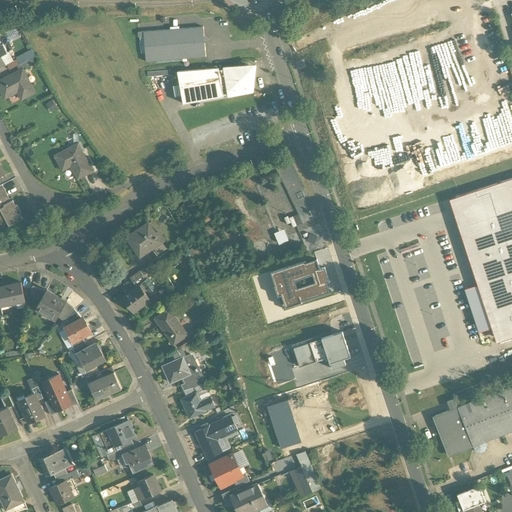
[(347,142),(502,98),(477,11),(388,37),(391,46),(324,65),(347,142)]
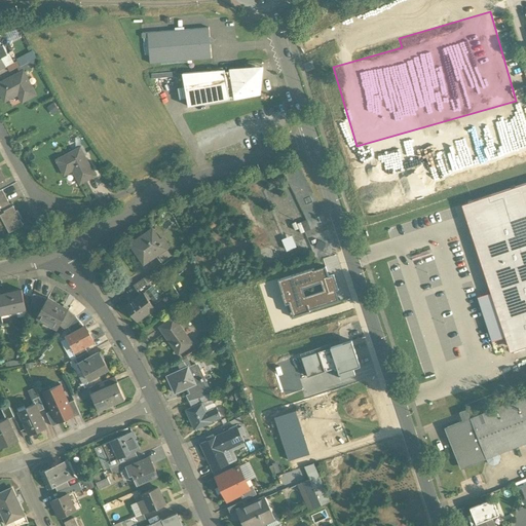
[(209,27),(142,32),(143,37),(147,36),(149,63),(212,58),(210,42),(212,42),(214,39),(211,38),(210,38),(209,27)]
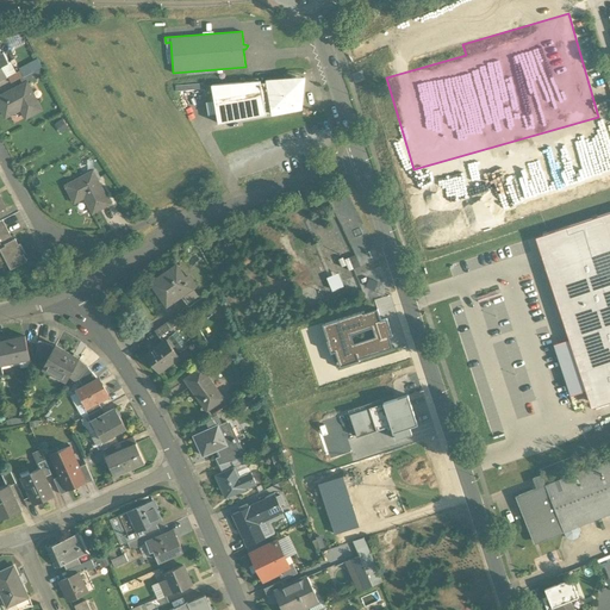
[(37,58),(27,63),(32,72),(42,67),(37,58)]
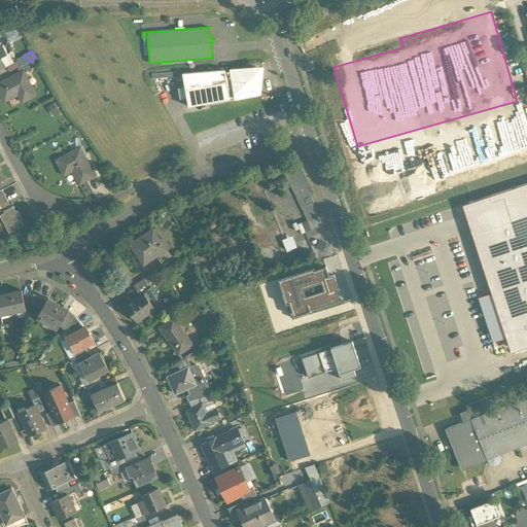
[(34,59),(18,68),(21,72),(23,71),(24,71),(36,65),(34,59)]
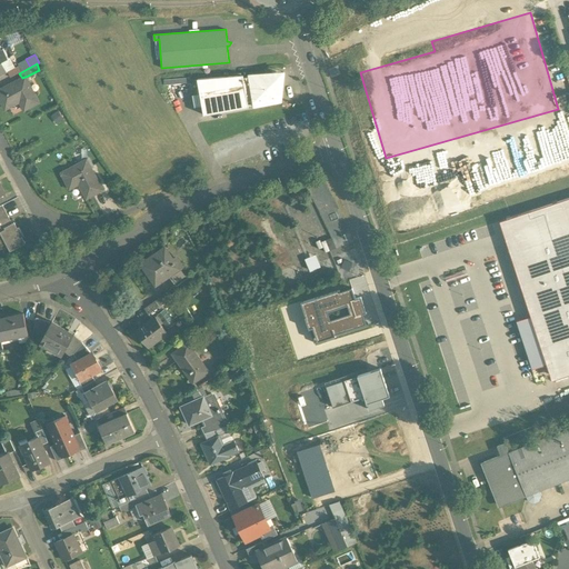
[(285,71),(198,79),(205,115),(249,107),(248,105),(255,103),(256,106),(281,101),(285,71)]
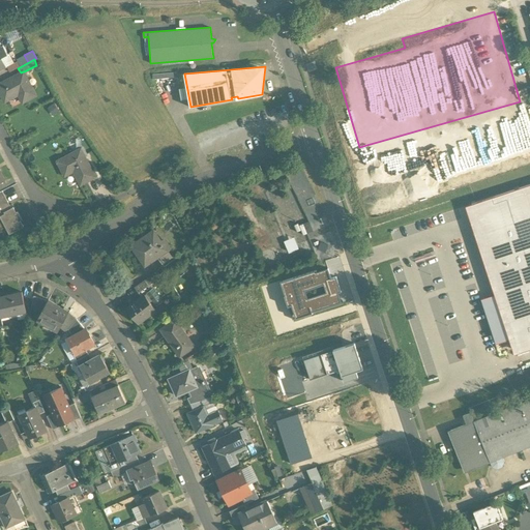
[(21,72),(0,83),(0,89),(5,100),(19,93),(23,100),(35,94),(24,71),(23,71),(21,72)]
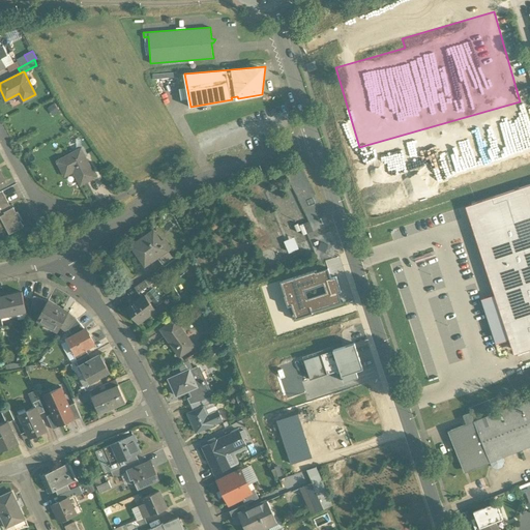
[(48,108),(53,115),(59,111),(54,102),(48,108)]
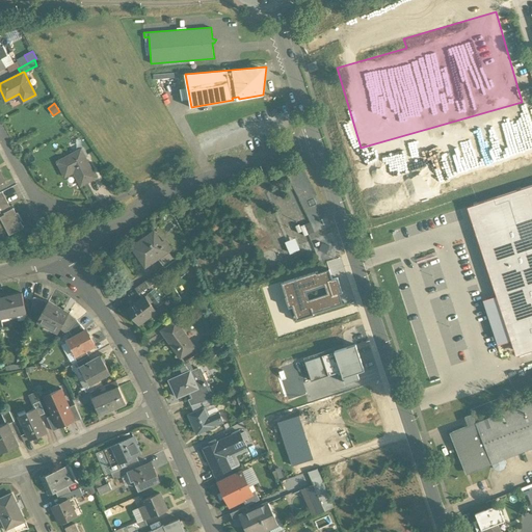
[(82,148),(56,161),(63,174),(73,169),(80,184),(95,177),(84,156),(86,154),(82,148)]
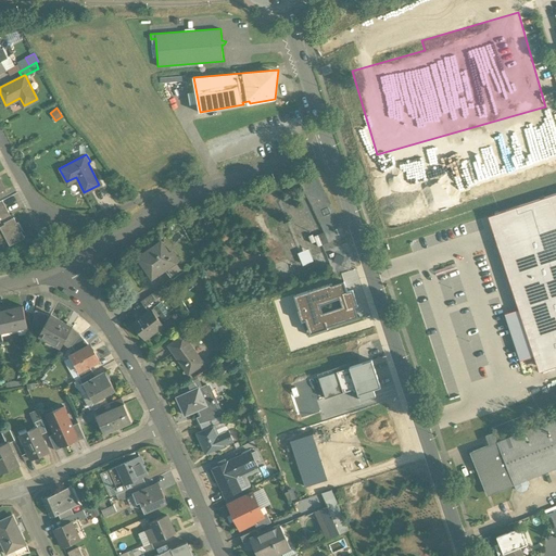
[(504,244),(545,369),(555,365),(555,193),(494,215),(500,231),(494,234),(495,239),(497,247),(504,244)]
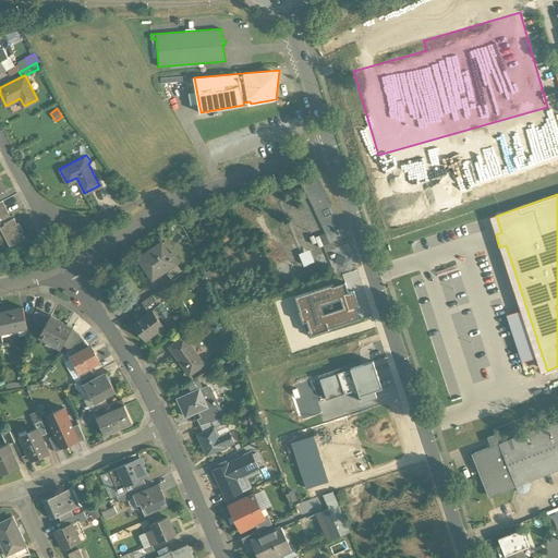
[(9,211),(0,215),(0,240),(5,238),(10,245),(25,237),(14,217),(12,218),(9,211)]
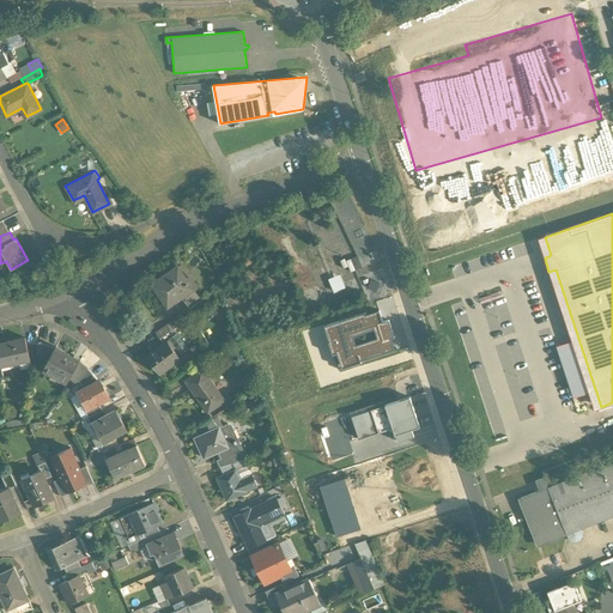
[(551,255),(545,237),(538,240),(545,258),(551,255)]
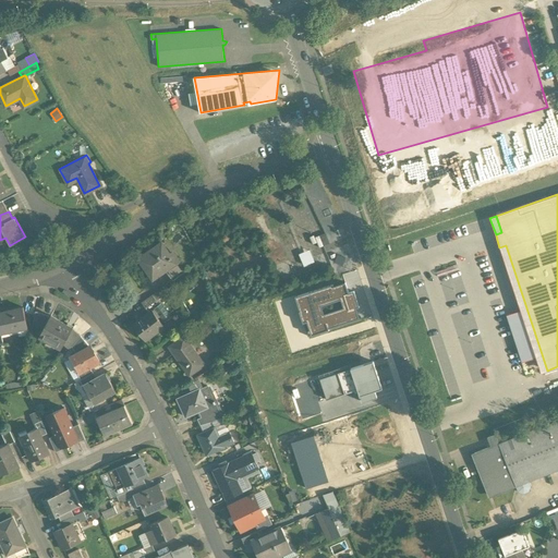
[(176,264),(161,242),(137,258),(152,280),(164,273),(176,264)]
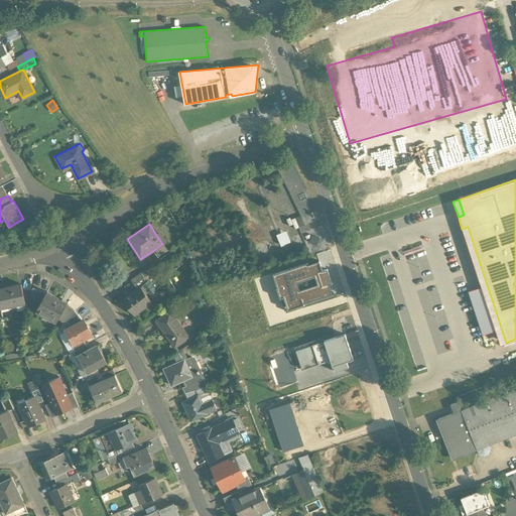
[(468,227),(462,229),(481,287),(469,291),(483,335),(495,331),(500,345),(506,343),(468,227)]
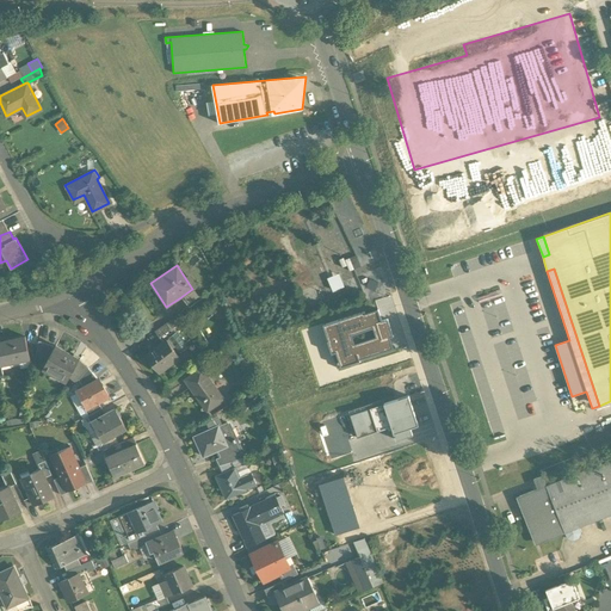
[(331,290),(343,285),(337,272),(325,277),(331,290)]
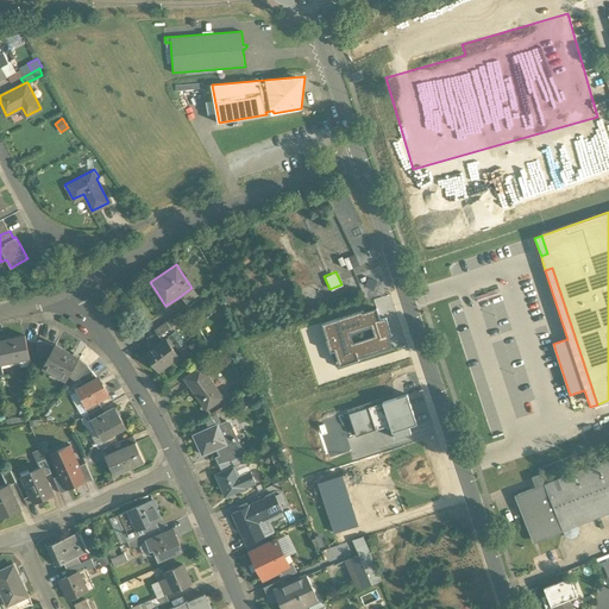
[(192,288),(179,297),(186,308),(200,299),(192,288)]
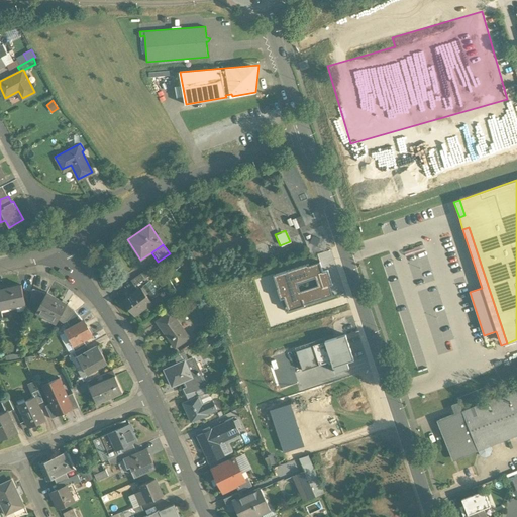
[(274,275),(285,312),(332,297),(328,285),(332,284),(328,270),(322,271),(319,263),(308,266),(307,265),(274,275)]
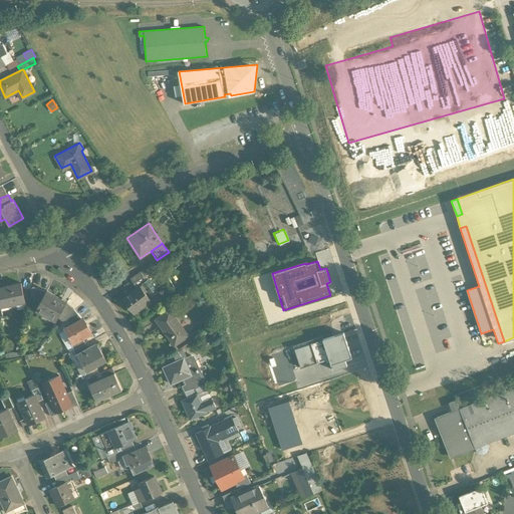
[(140,272),(130,279),(134,285),(144,278),(140,272)]
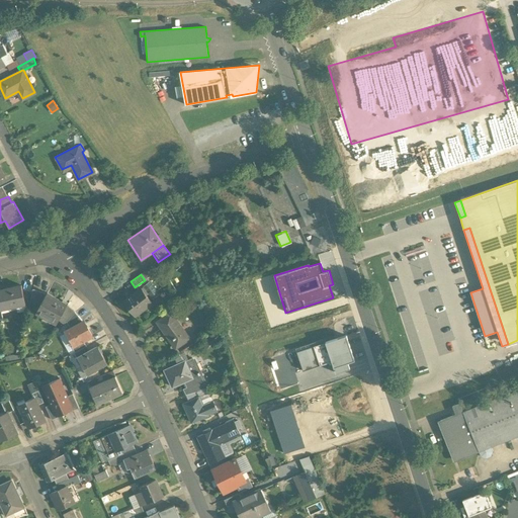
[(379,284),(384,298),(397,294),(393,280),(379,284)]
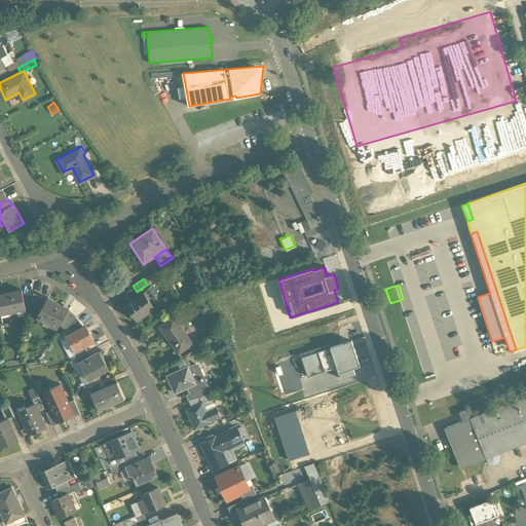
[(21,290),(0,295),(0,312),(25,307),(21,290)]
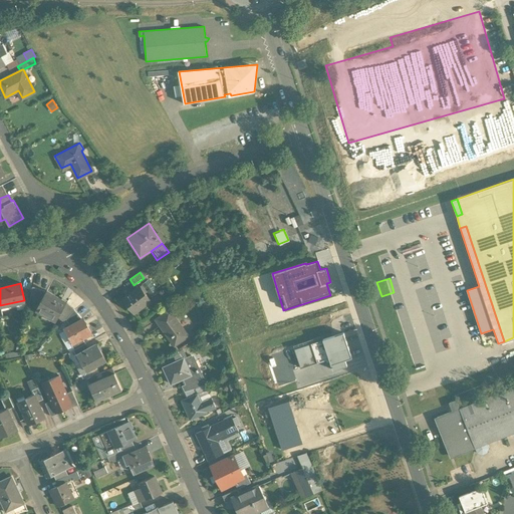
[(46,291),(32,287),(30,300),(39,303),(46,291)]
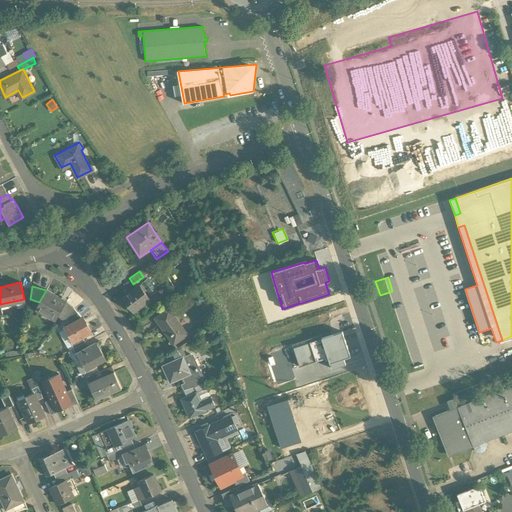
[(142,294),(137,288),(122,298),(133,313),(150,300),(144,293),(142,294)]
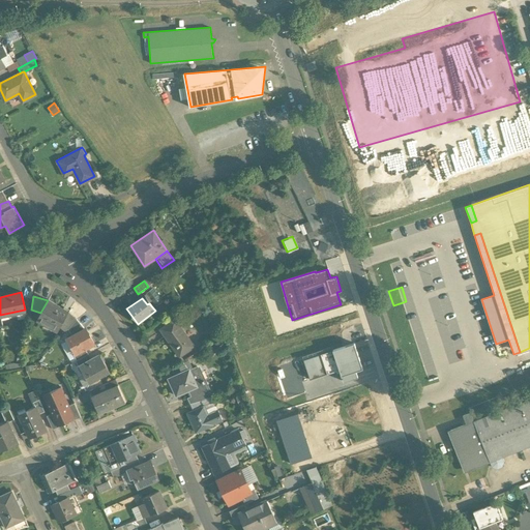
[(63,308),(49,301),(48,300),(40,313),(36,320),(38,321),(46,325),(47,324),(58,329),(57,331),(58,331),(60,327),(68,312),(63,308)]
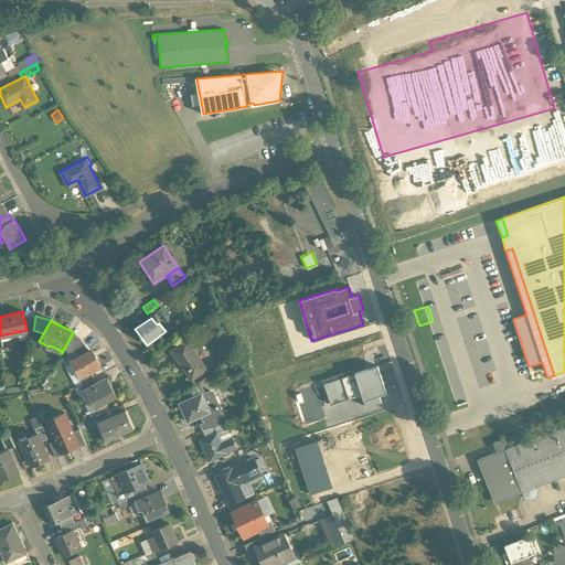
[(228,330),(217,333),(221,343),(232,339),(228,330)]
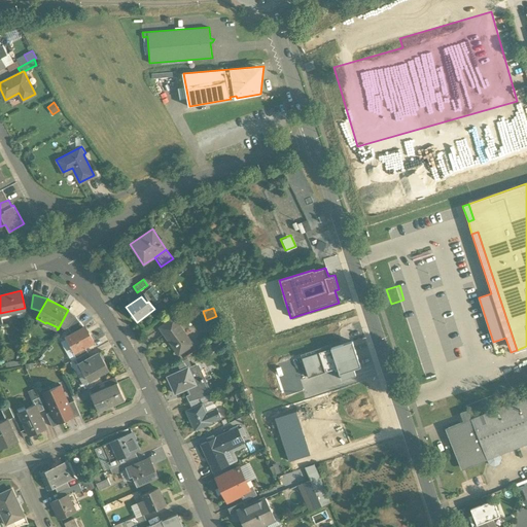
[(68,310),(60,325),(65,329),(67,327),(75,318),(68,310)]
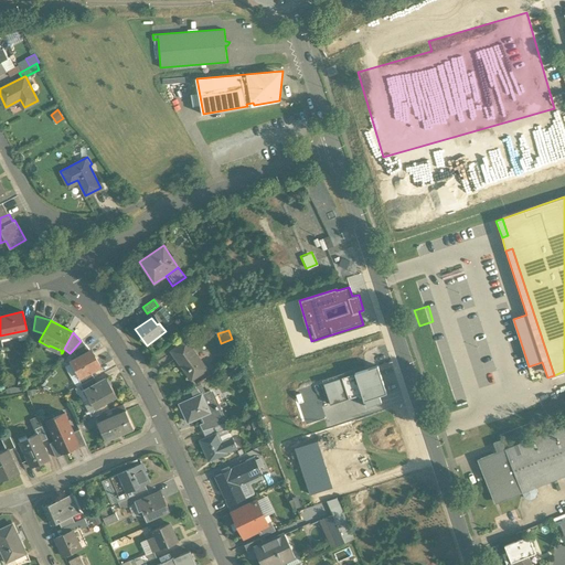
[(429,337),(424,351),(438,358),(445,343),(429,337)]
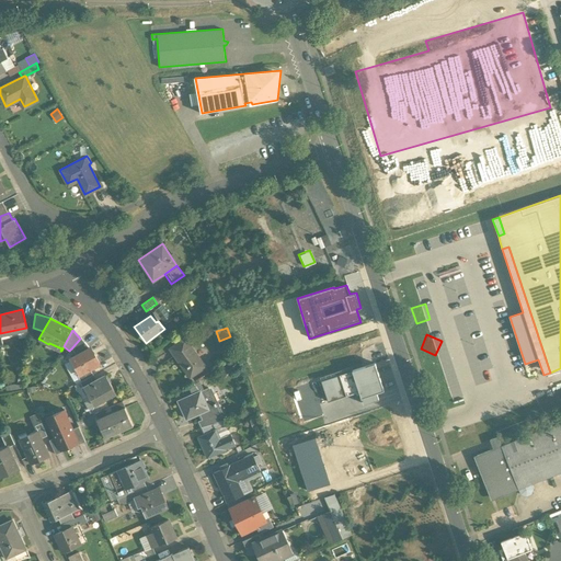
[(90,348),(81,339),(80,339),(71,348),(76,356),(90,348)]
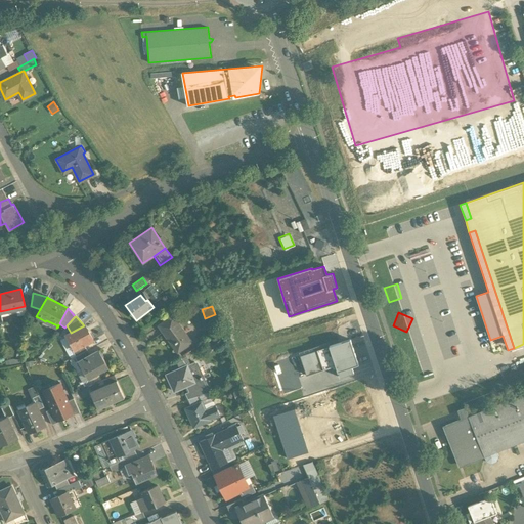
[(189,341),(173,316),(159,326),(176,351),(189,341)]
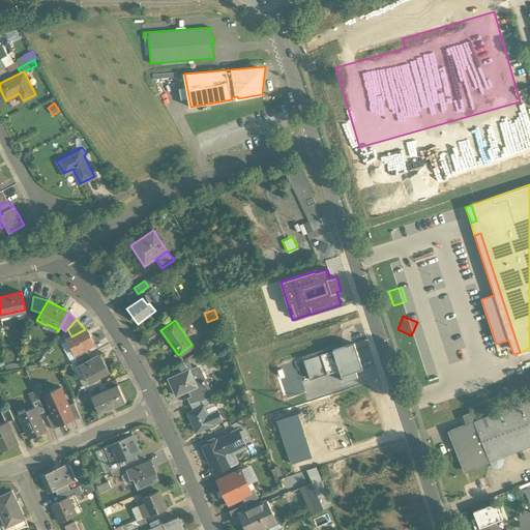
[(71,336),(67,340),(76,354),(76,355),(85,350),(94,345),(85,329),(71,336)]
